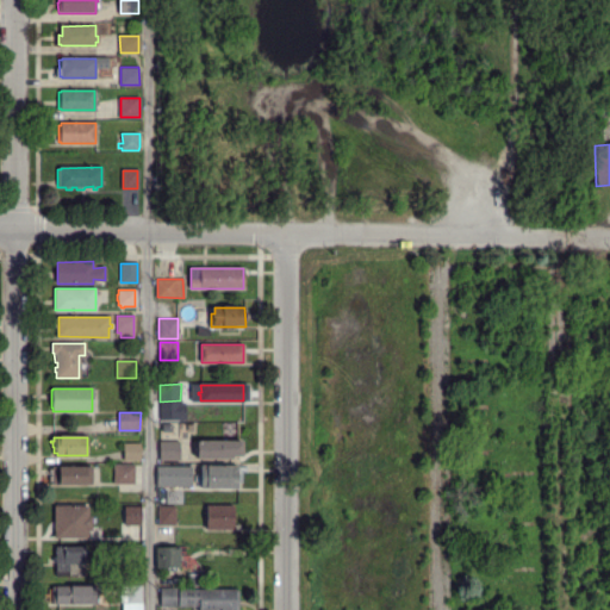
[(194,461),(194,441),(240,442),(241,456),(230,456),(230,461),(194,461)]
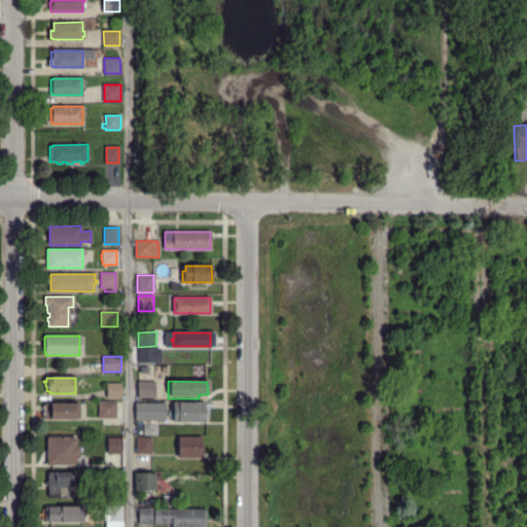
[(138,382),(154,382),(154,398),(138,398),(138,382)]
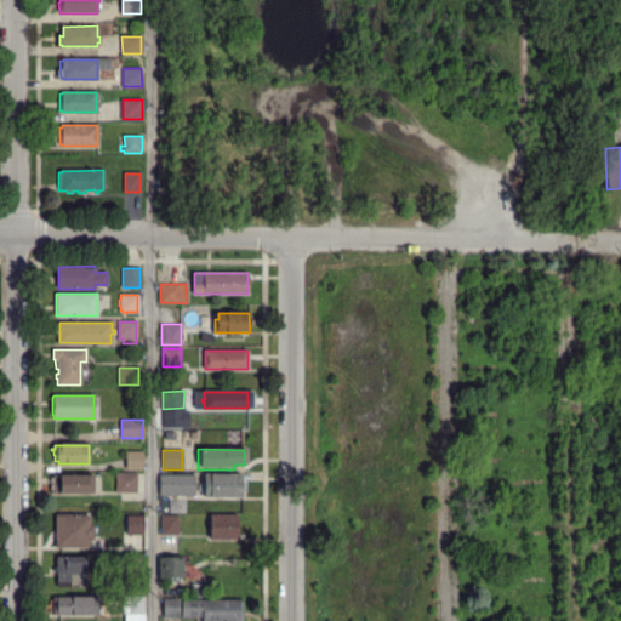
[(127,468),(127,451),(142,451),(142,468),(127,468)]
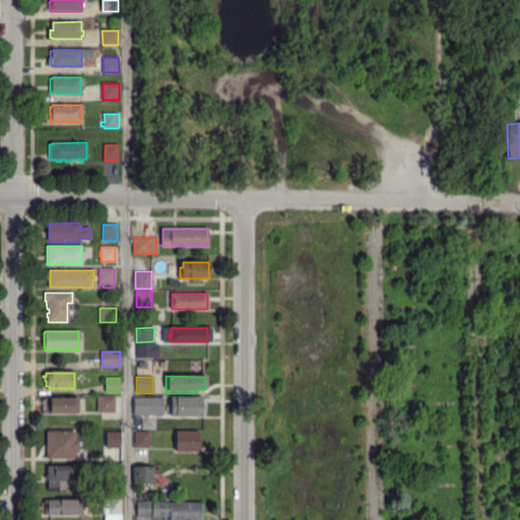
[(132,411),(132,395),(163,395),(163,411),(132,411)]
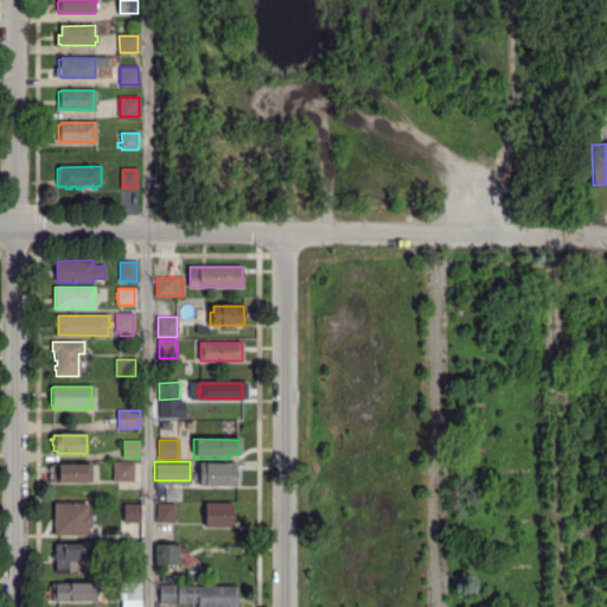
[(133,481),(115,481),(114,462),(133,462),(133,481)]
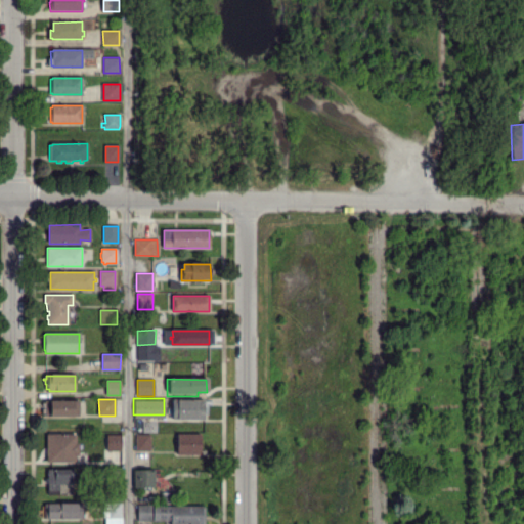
[(173,420),(173,399),(205,399),(205,420),(173,420)]
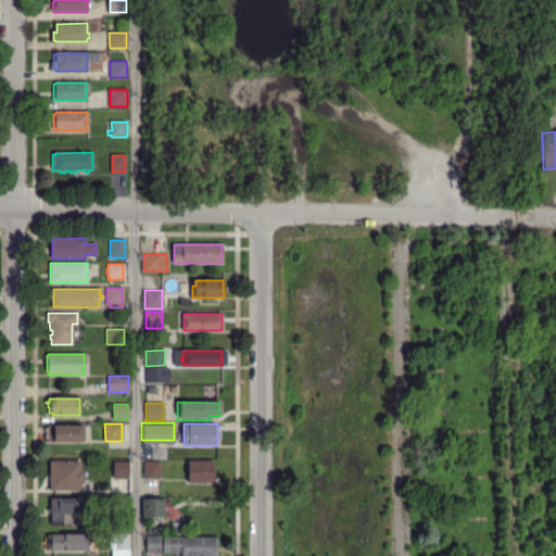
[(48,440),(48,438),(46,438),(46,428),(48,428),(48,426),(80,426),(80,429),(86,429),(86,440),(48,440)]
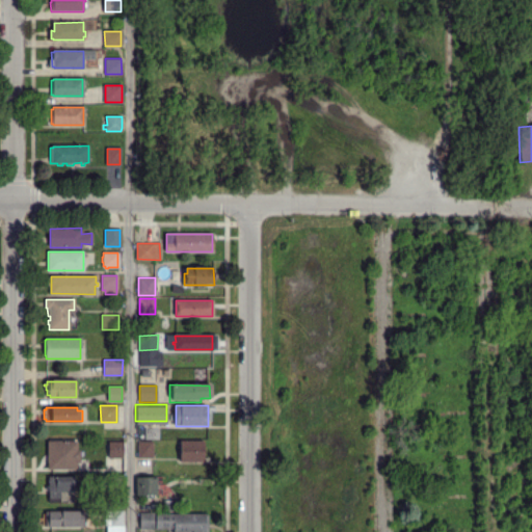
[(49,470),(48,442),(77,441),(77,450),(80,450),(80,462),(77,462),(77,469),(49,470)]
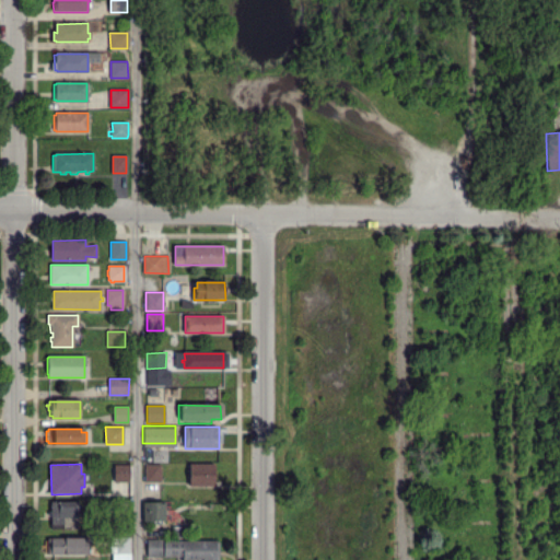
[(159,480),(146,480),(146,464),(160,464),(159,480)]
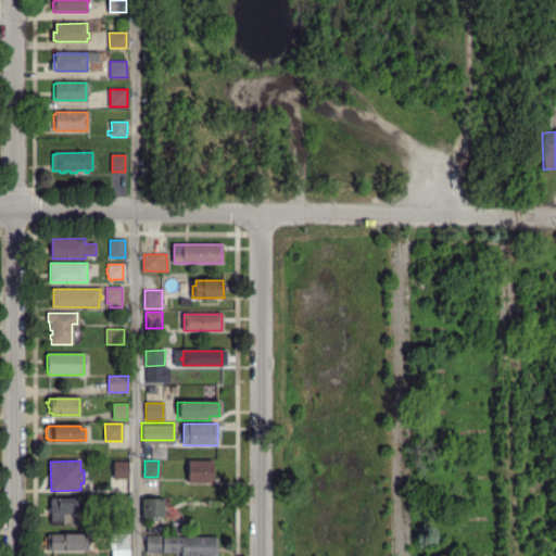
[(189,481),(189,462),(213,462),(213,481),(189,481)]
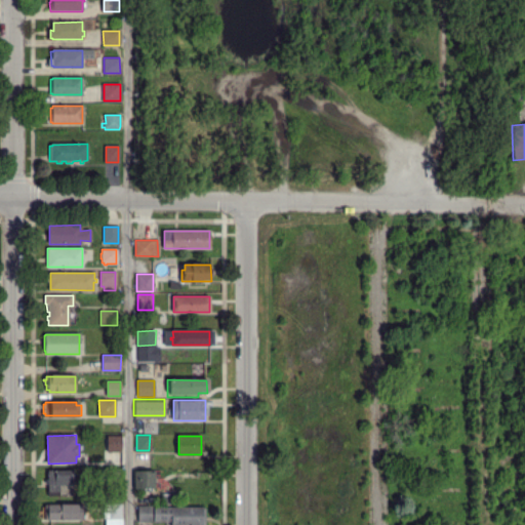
[(104,484),(104,471),(118,471),(118,484),(104,484)]
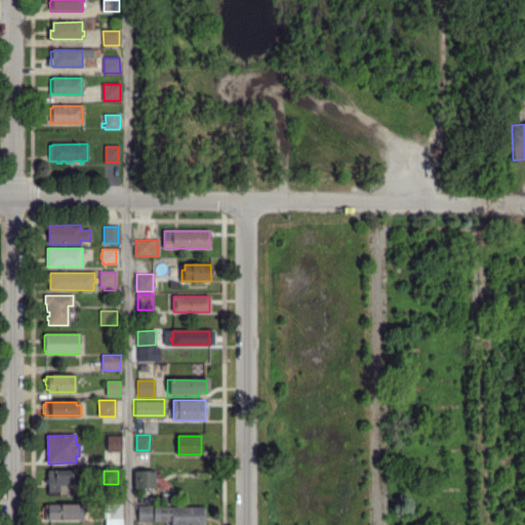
[(48,495),(48,493),(47,493),(46,486),(48,486),(48,484),(46,484),(46,481),(49,481),(49,479),(46,479),(46,474),(48,474),(48,472),(73,472),(73,485),(58,485),(58,495),(48,495)]
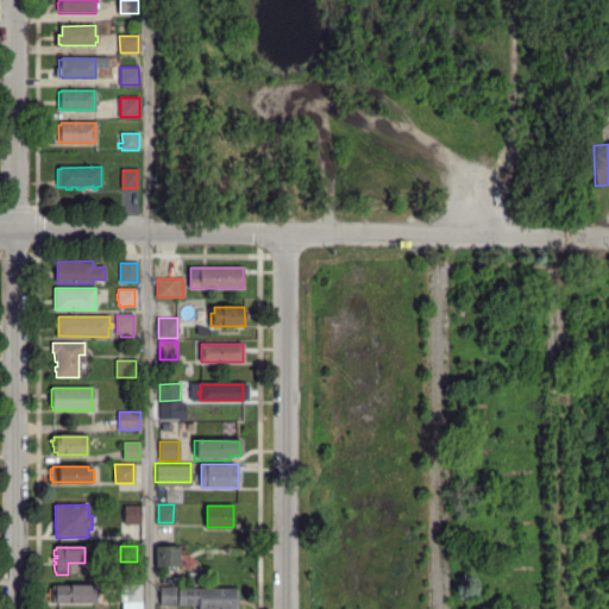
[(177,569),(169,569),(169,566),(157,566),(157,547),(180,547),(180,565),(177,565),(177,569)]
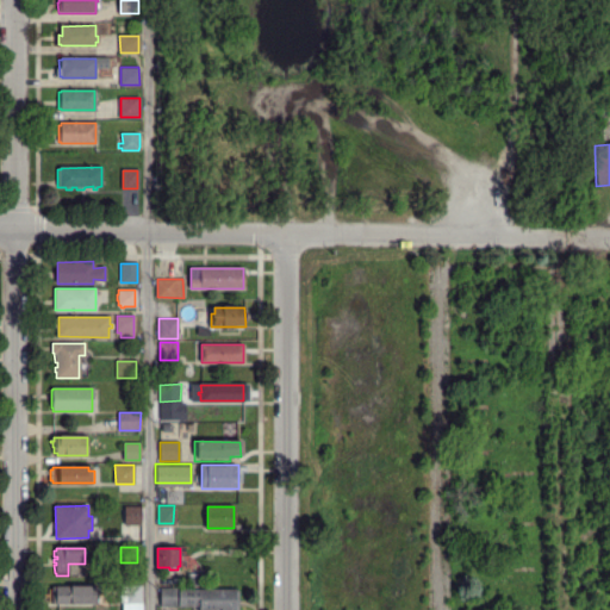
[(143,584),(129,584),(129,574),(143,574),(143,584)]
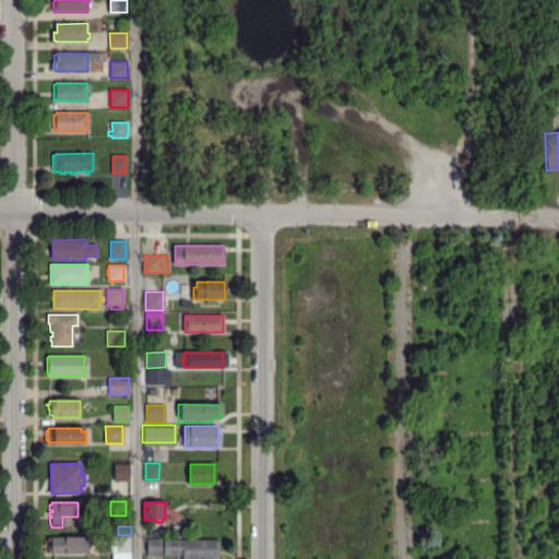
[(189,536),(173,536),(173,526),(189,526),(189,536)]
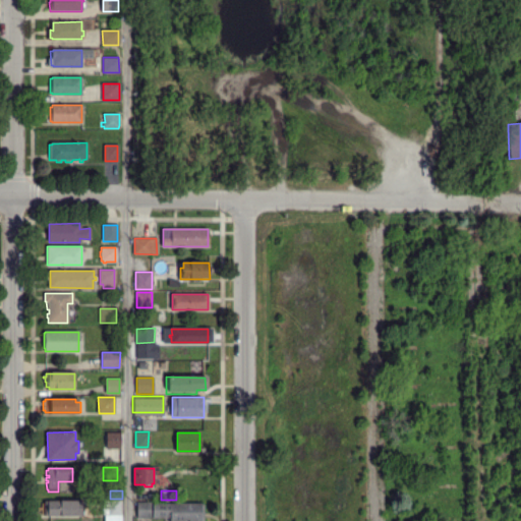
[(45,515),(45,501),(81,501),(81,515),(45,515)]
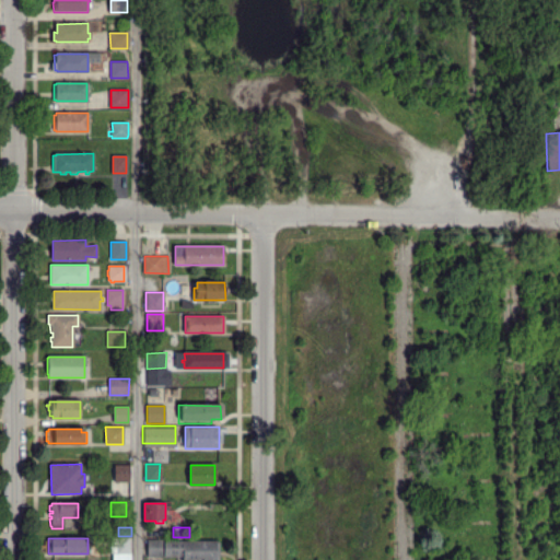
[(129,552),(118,552),(117,538),(129,538),(129,552)]
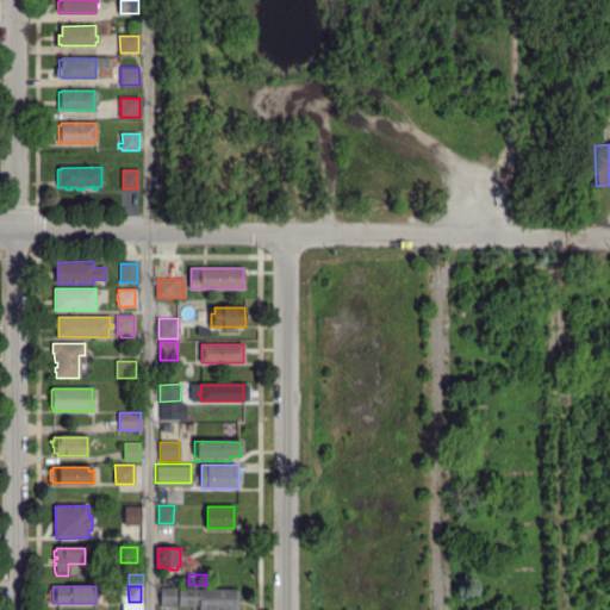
[(179,605),(162,605),(162,589),(179,589),(179,605)]
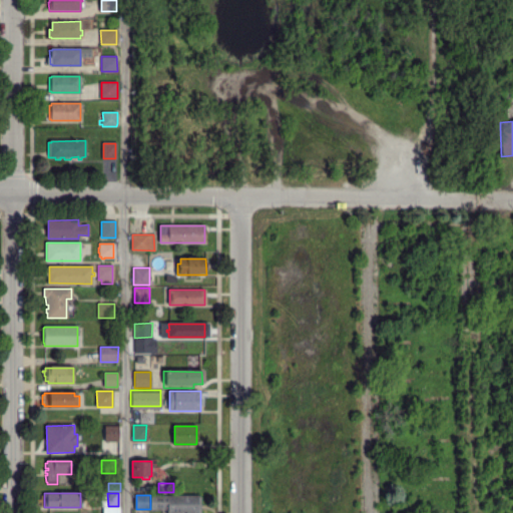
[(168,512),(168,496),(197,496),(197,512),(168,512)]
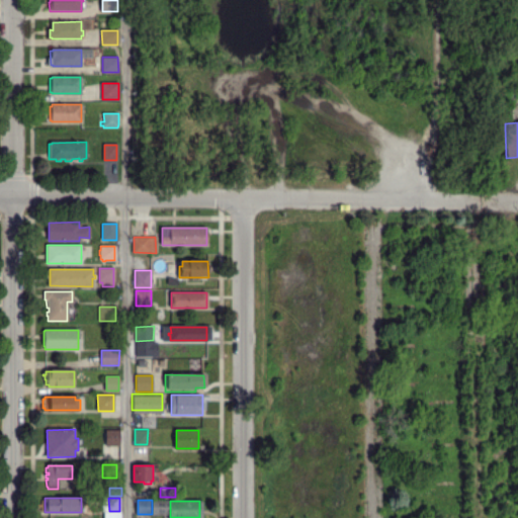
All buildings are outlined.
